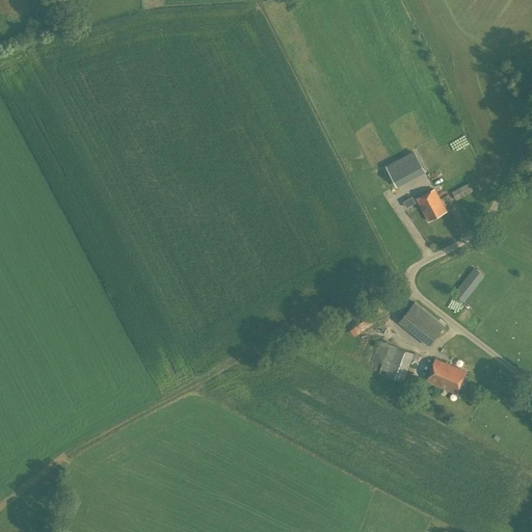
[(417,149),(389,165),(401,186),(429,169),(417,149)]
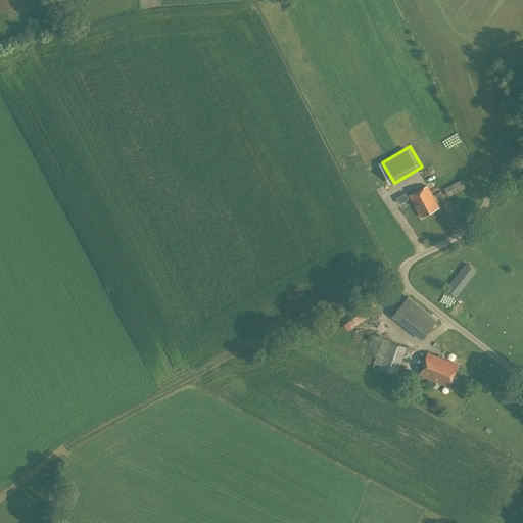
[(443,188),(448,197),(466,188),(462,179),(443,188)]
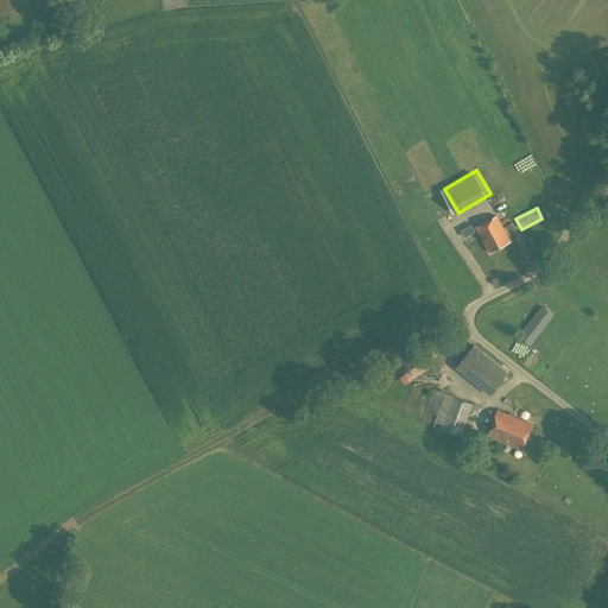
[(496,216),(476,227),(489,252),(510,241),(496,216)]
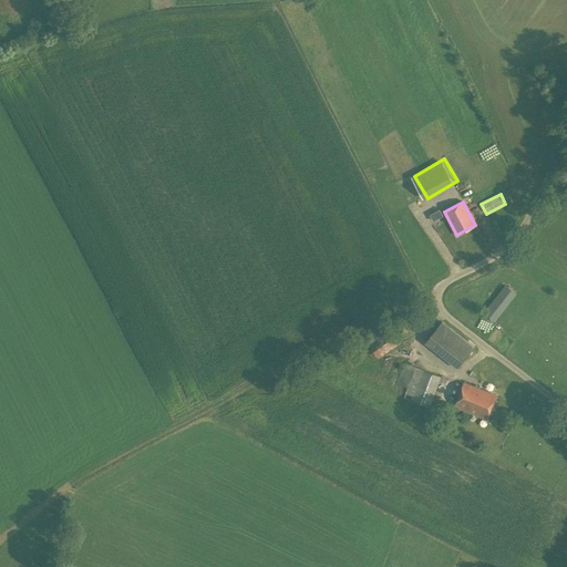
[(482,313),(494,322),(516,294),(504,286),(482,313)]
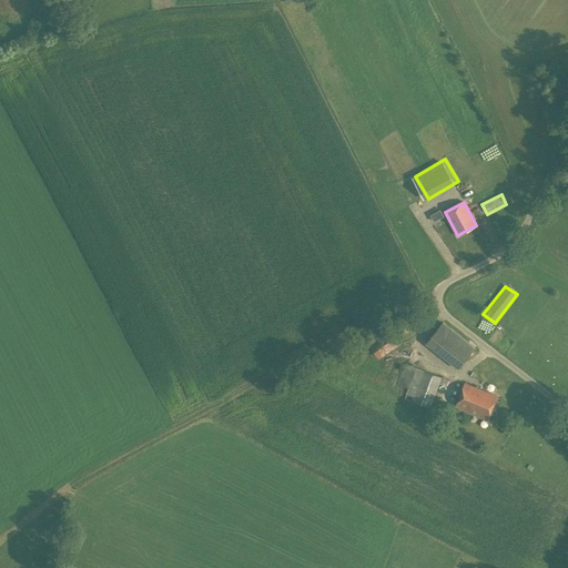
[(457,369),(475,347),(443,322),(425,344),(457,369)]
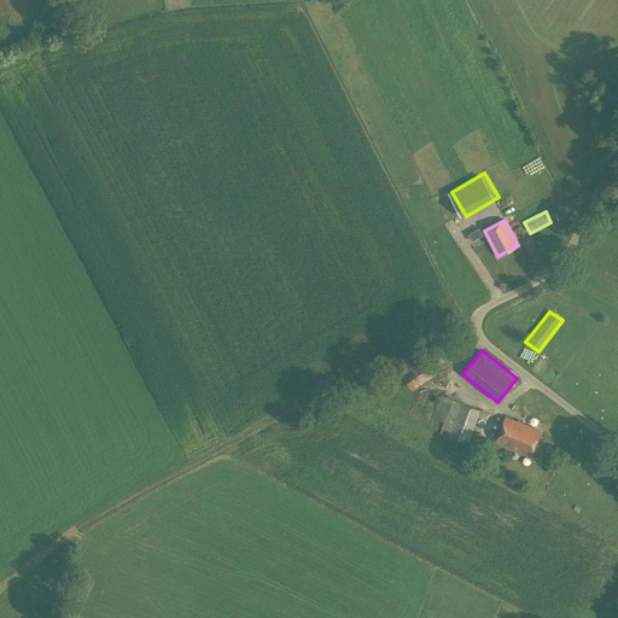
[(410,391),(432,379),(423,363),(402,375),(410,391)]
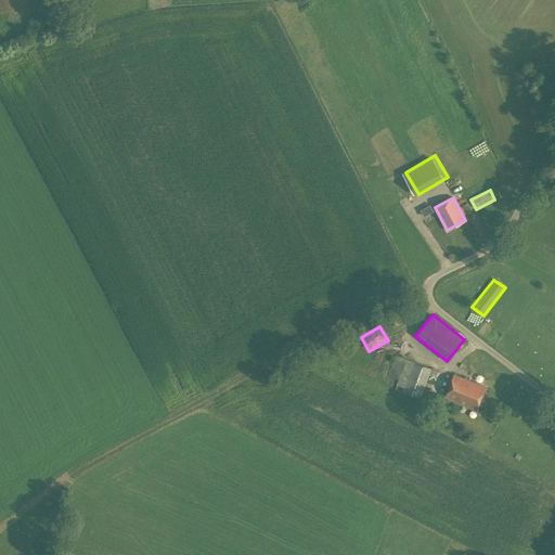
[(436,377),(438,371),(396,356),(387,376),(398,379),(395,389),(421,399),(429,375),(436,377)]
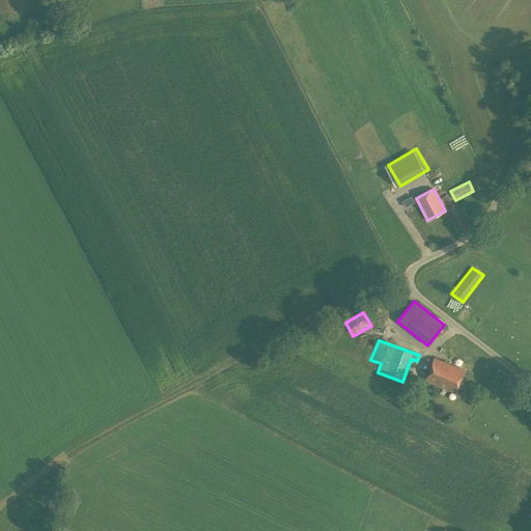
[(464,370),(435,358),(425,381),(455,393),(464,370)]
